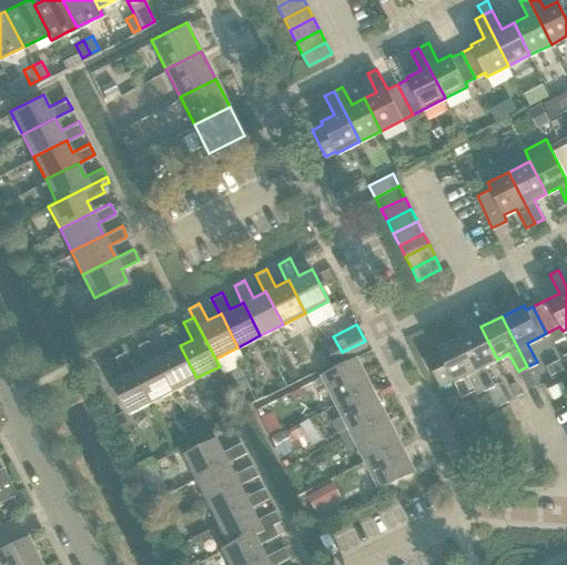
[(459,338),(485,389),(486,389),(495,406),(507,400),(498,381),(493,383),(484,365),(497,360),(481,326),(459,338)]
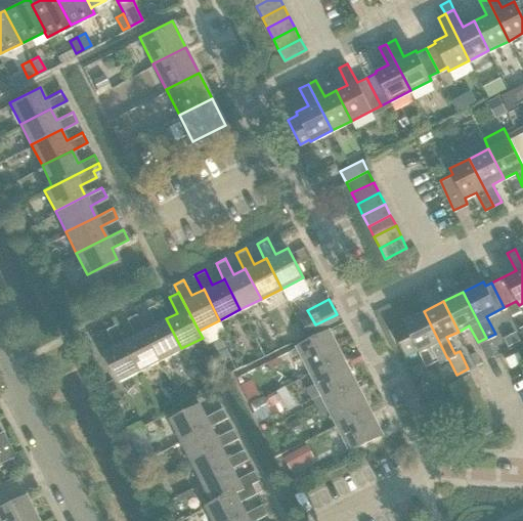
[(161,359),(181,348),(166,318),(166,319),(158,303),(148,307),(157,323),(145,330),(161,359)]
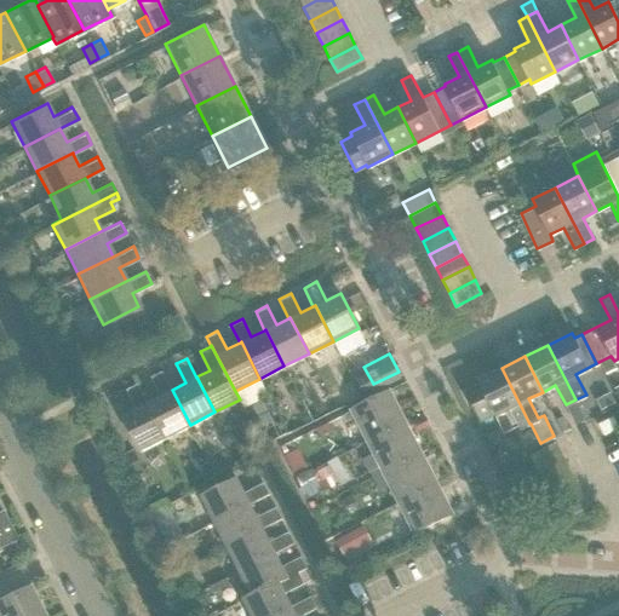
[(477,380),(479,383),(464,390),(480,421),(494,414),(496,416),(509,408),(520,429),(529,424),(502,368),(477,380)]
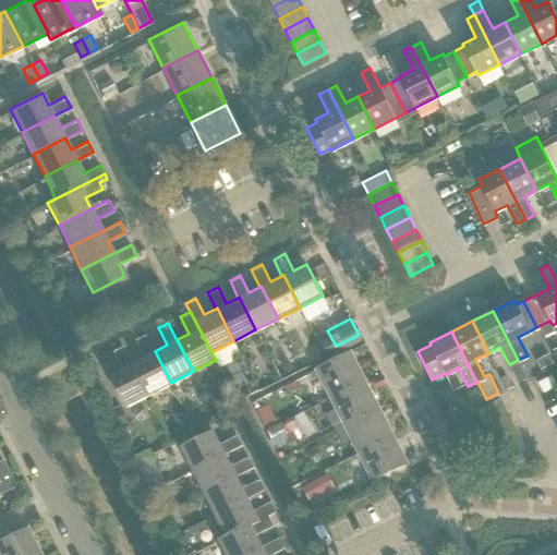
[(148,394),(171,383),(155,351),(154,351),(145,334),(135,338),(144,356),(133,362),(148,394)]
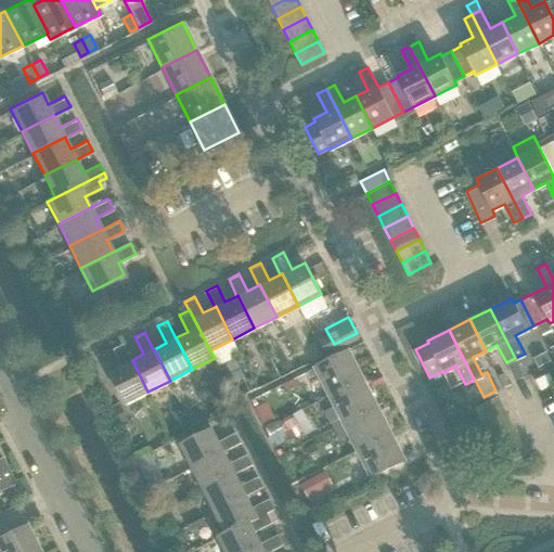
[(121,366),(110,372),(125,403),(147,392),(132,360),(131,360),(123,343),(113,348),(121,366)]
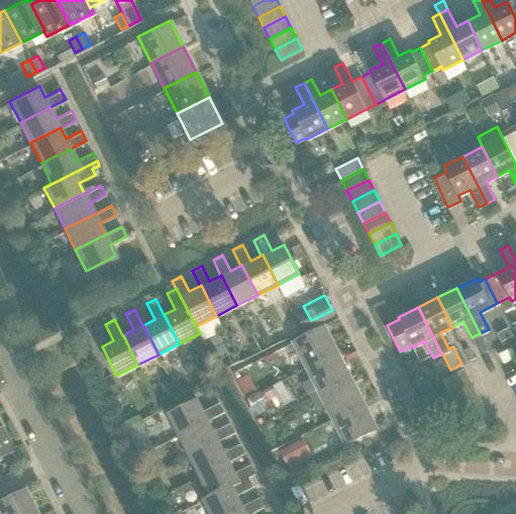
[(291,340),(305,367),(337,350),(324,324),(291,340)]
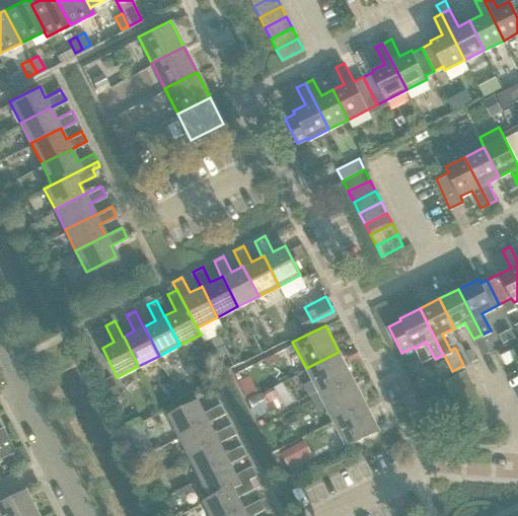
[(482,335),(473,339),(482,355),(491,351),(482,335)]
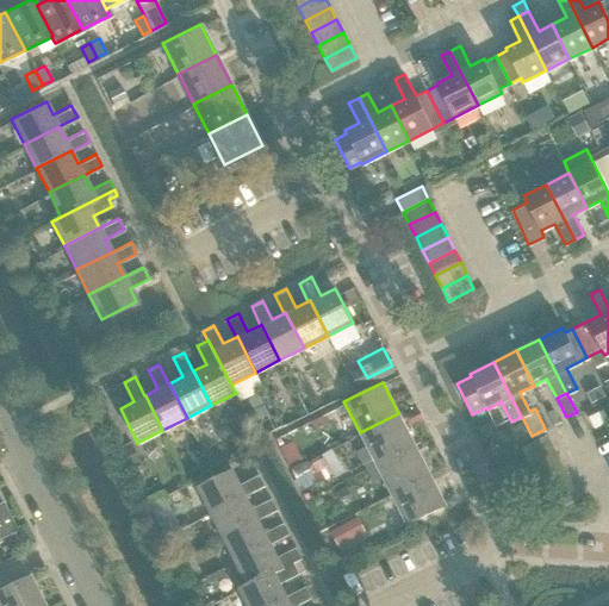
[(594,425),(608,418),(603,407),(589,414),(594,425)]
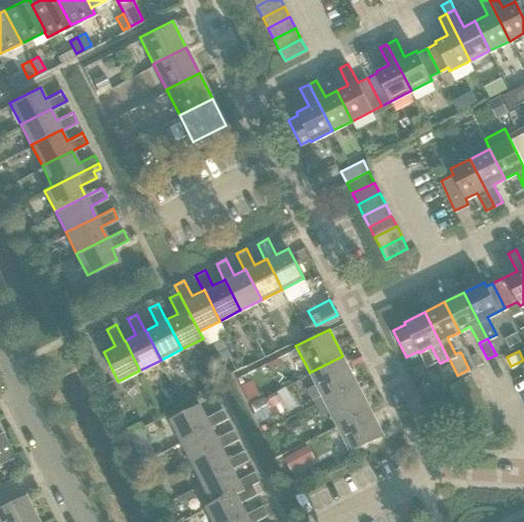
[(277,356),(267,362),(270,369),(281,363),(277,356)]
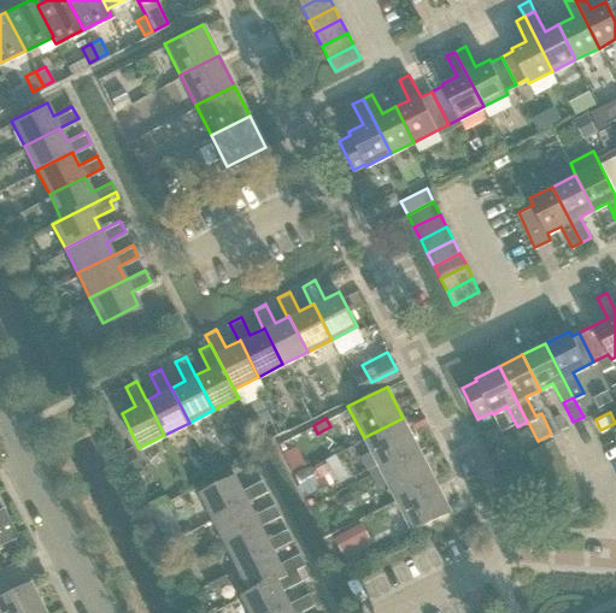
[(418,448),(403,418),(364,437),(379,469),(418,448)]
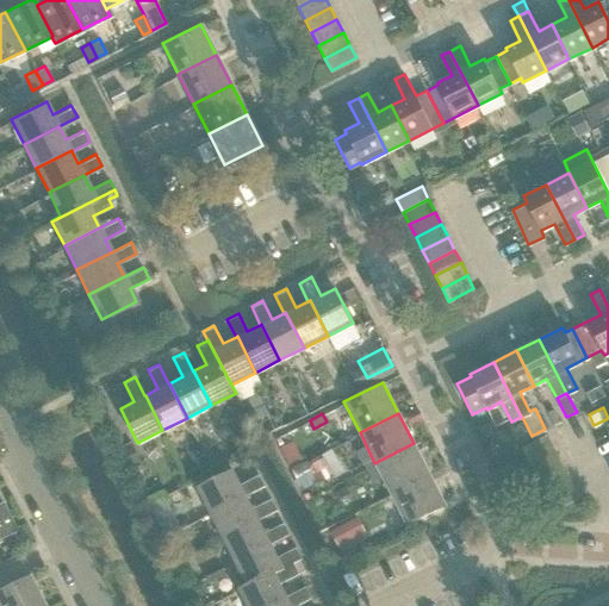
[(547,433),(521,445),(528,458),(553,445),(547,433)]
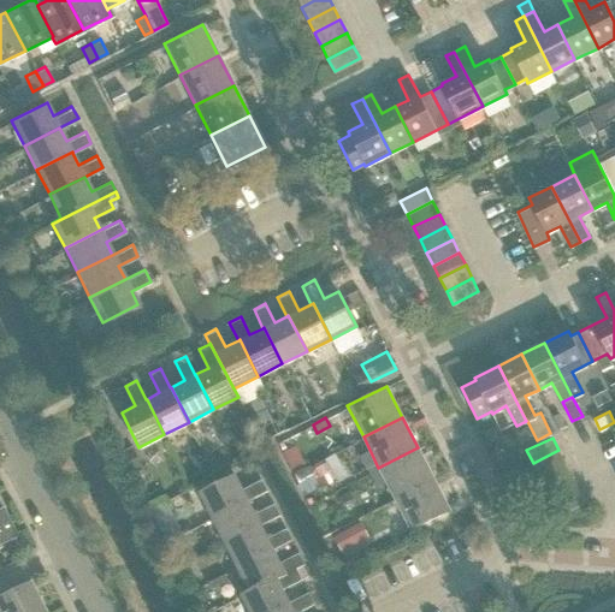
[(132,445),(122,450),(132,471),(143,467),(132,445)]
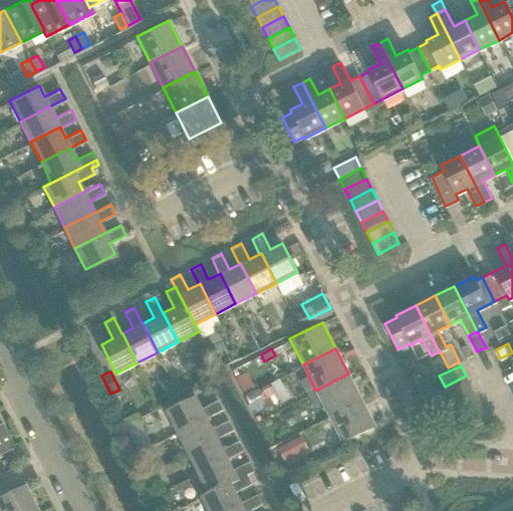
[(361,399),(348,373),(315,391),(328,416),(361,399)]
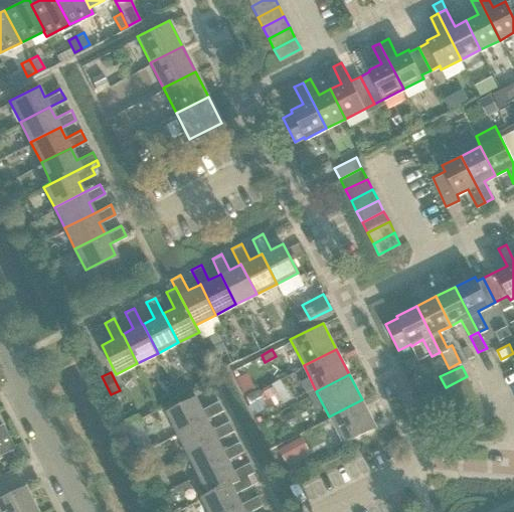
[(467,376),(446,387),(451,398),(472,387),(467,376)]
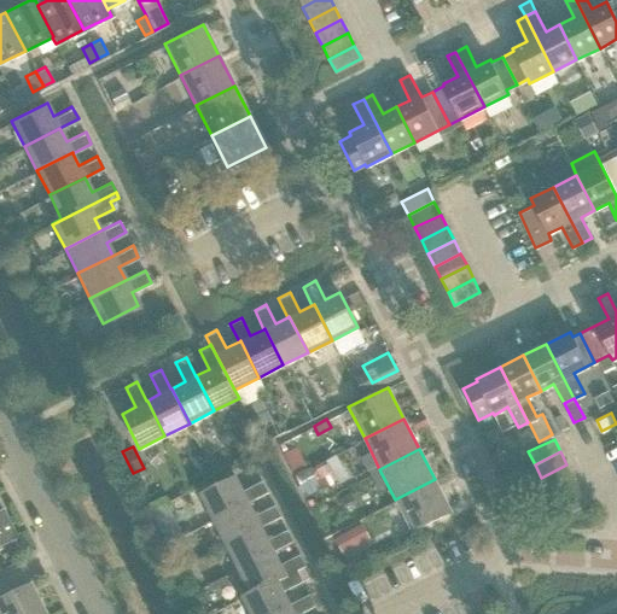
[(327,462),(312,471),(318,481),(325,477),(330,486),(333,484),(333,481),(336,479),(327,462)]
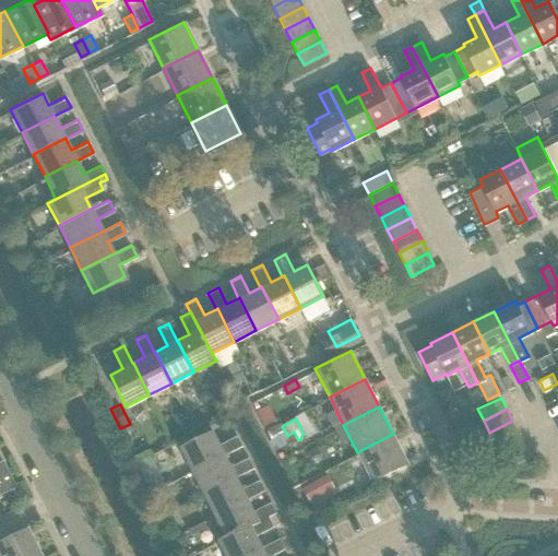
[(512,421),(489,433),(495,445),(519,433),(512,421)]
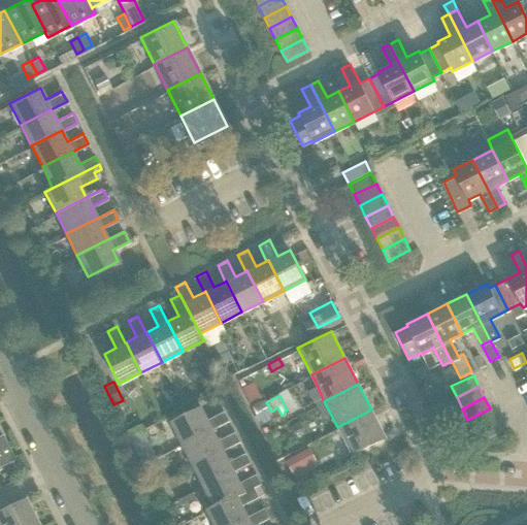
[(229,419),(224,409),(207,418),(201,406),(171,422),(183,444),(213,428),(212,427),(229,419)]
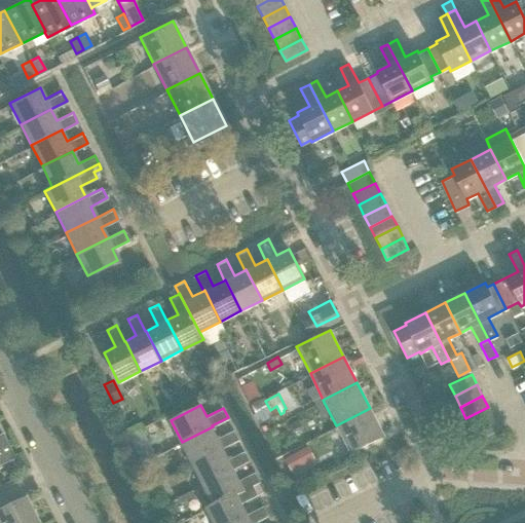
[(488,407),(465,418),(472,428),(493,418),(488,407)]
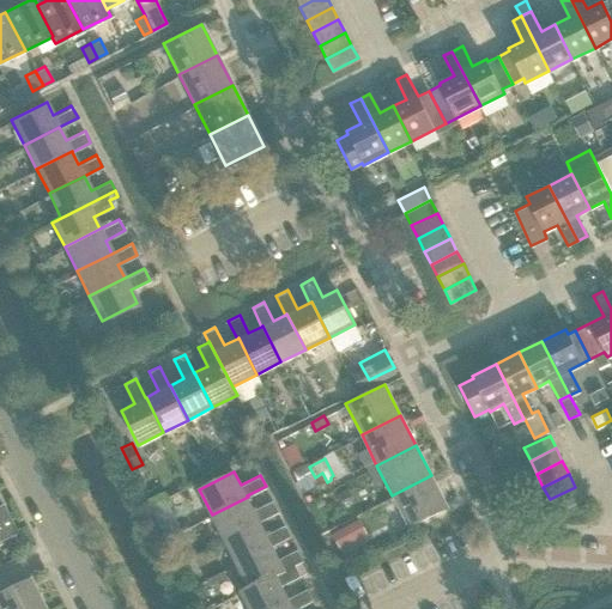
[(447,506),(431,475),(392,495),(408,527),(447,506)]
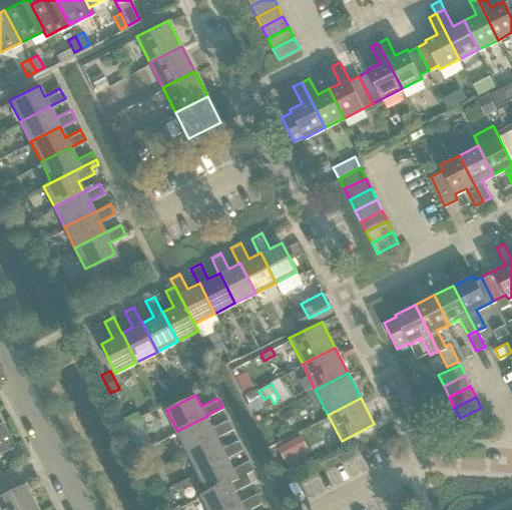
[(481,408),(460,418),(465,429),(486,418),(481,408)]
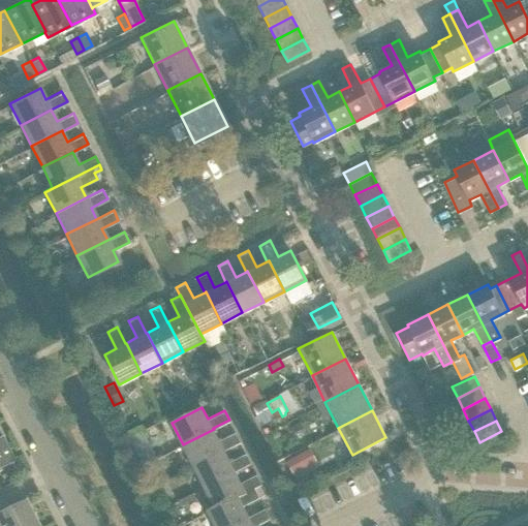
[(300,422),(290,427),(294,435),(304,430),(300,422)]
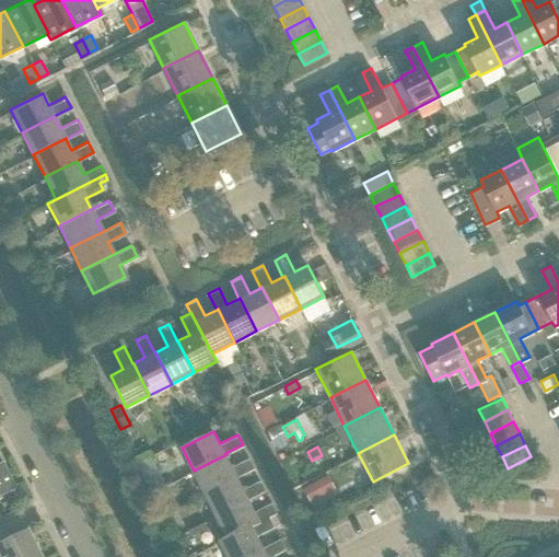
[(226,454),(194,471),(205,492),(237,476),(254,467),(249,456),(232,465),(226,454)]
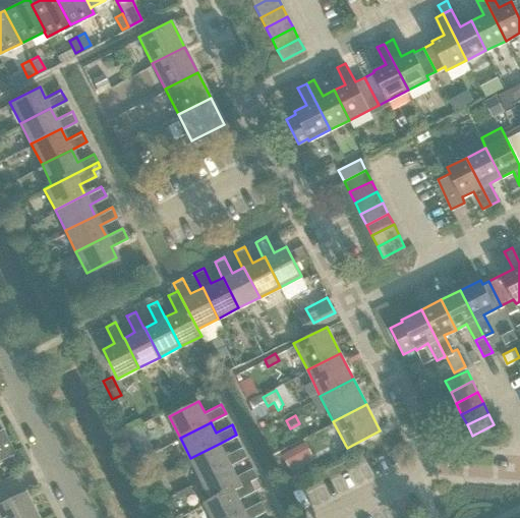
[(0,459),(15,452),(2,426),(0,427),(0,459)]
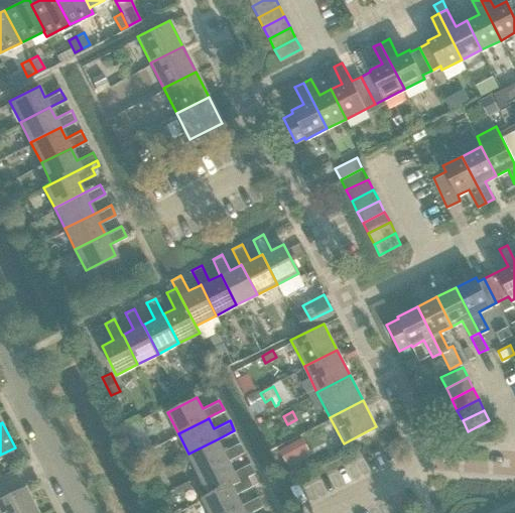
[(188,454),(199,475),(229,459),(244,451),(240,440),(224,449),(219,438),(188,454)]
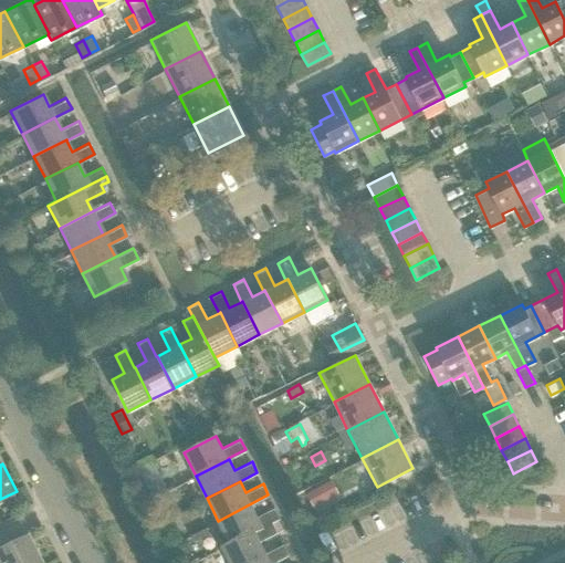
[(322,485),(307,492),(314,506),(330,498),(322,485)]
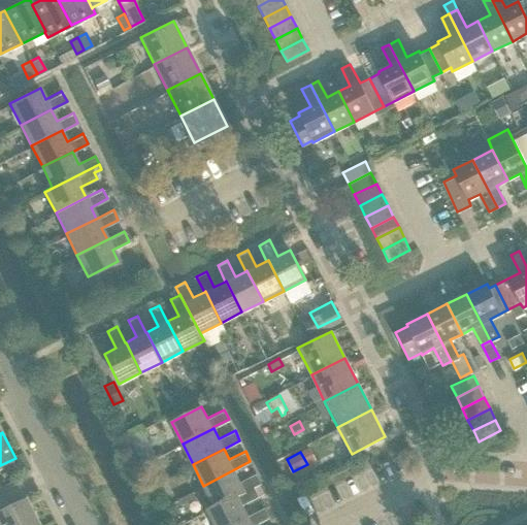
[(234,469),(203,486),(215,505),(206,510),(207,511),(254,487),(254,486),(261,482),(256,473),(240,482),(234,469)]
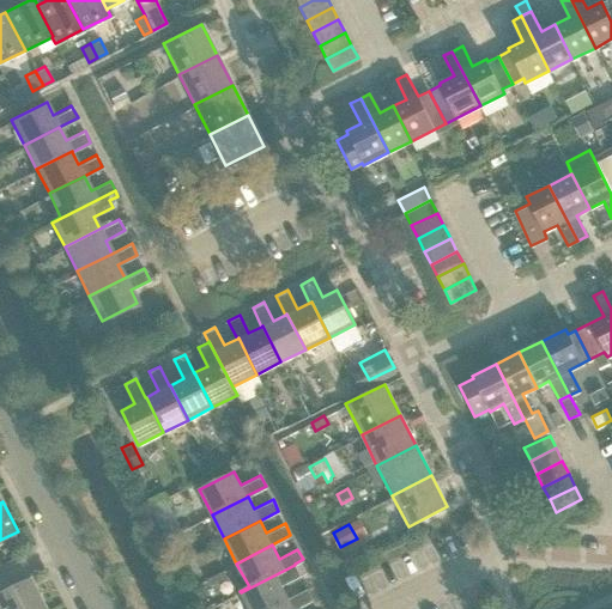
[(241,592),(248,608),(266,608),(289,598),(282,584),(300,574),(295,565),(241,592)]
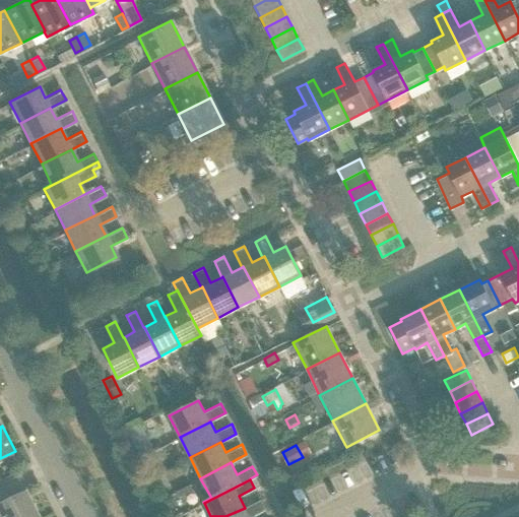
[(0,516),(35,516),(38,516),(24,490),(0,502),(0,516)]
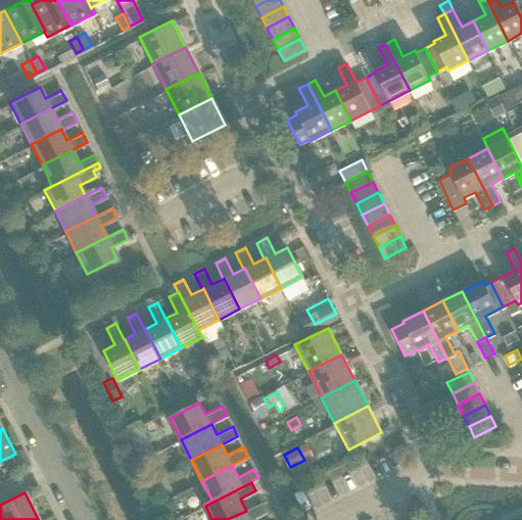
[(246,511),(227,519),(250,519),(267,512),(263,503),(246,511)]
